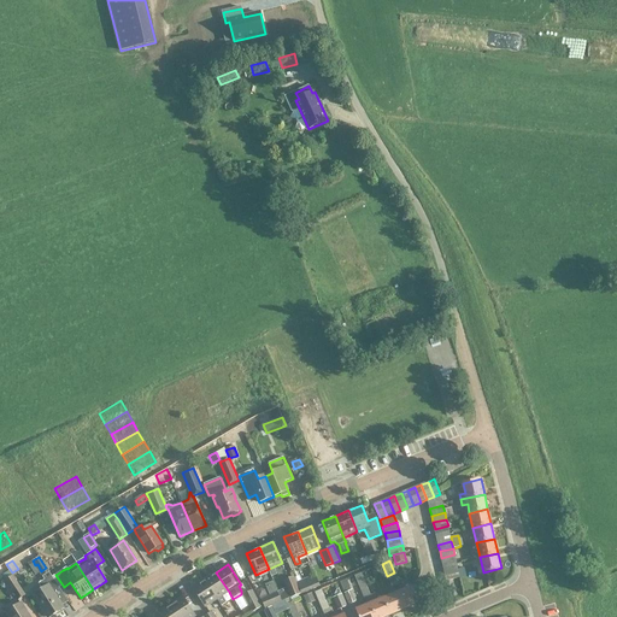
[(25,595),(13,576),(10,571),(3,576),(18,600),(25,595)]
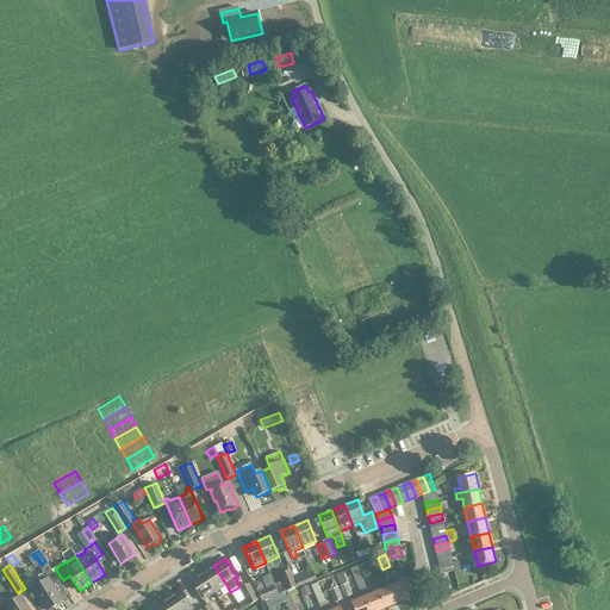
[(453,565),(440,567),(441,574),(455,571),(453,565)]
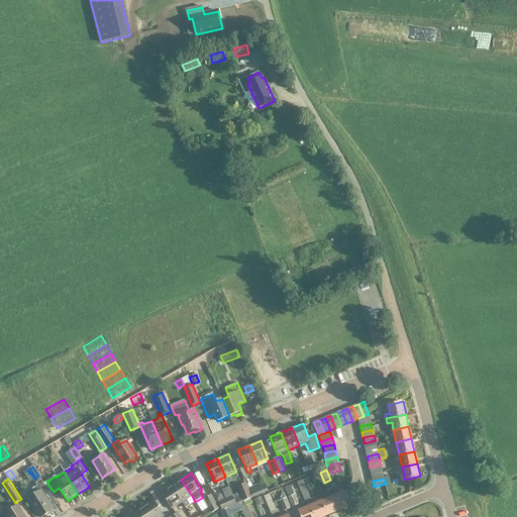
[(39,516),(41,516),(54,510),(44,497),(50,493),(41,480),(35,484),(37,486),(32,489),(35,494),(28,499),(39,516)]
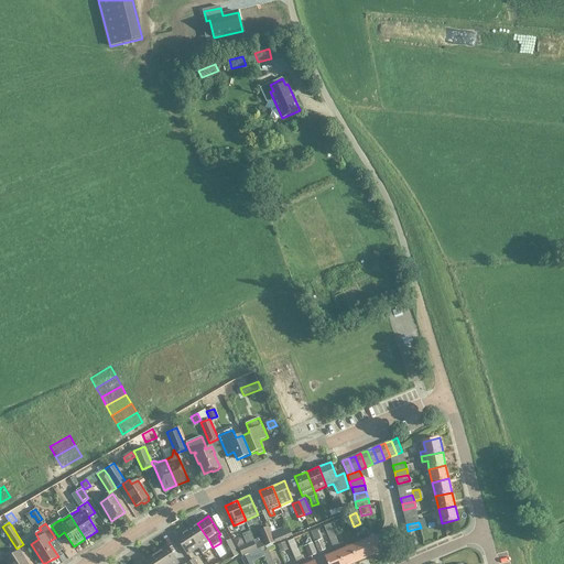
[(197,523),(187,530),(198,549),(202,554),(207,551),(203,545),(209,541),(197,523)]
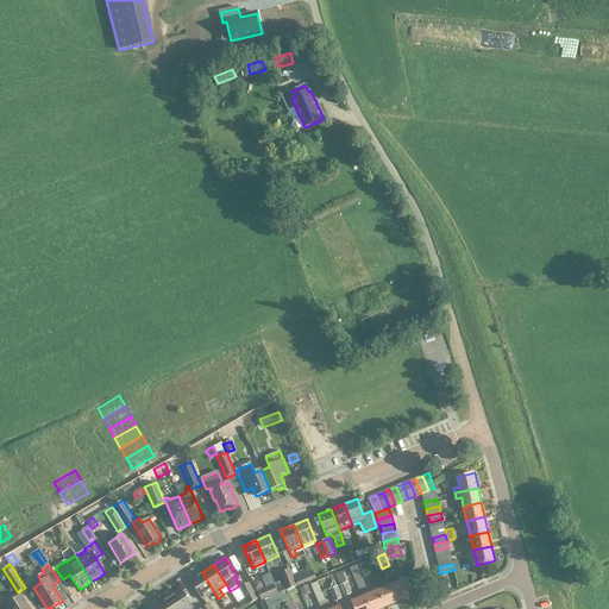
[(357,565),(350,569),(355,581),(362,577),(357,565)]
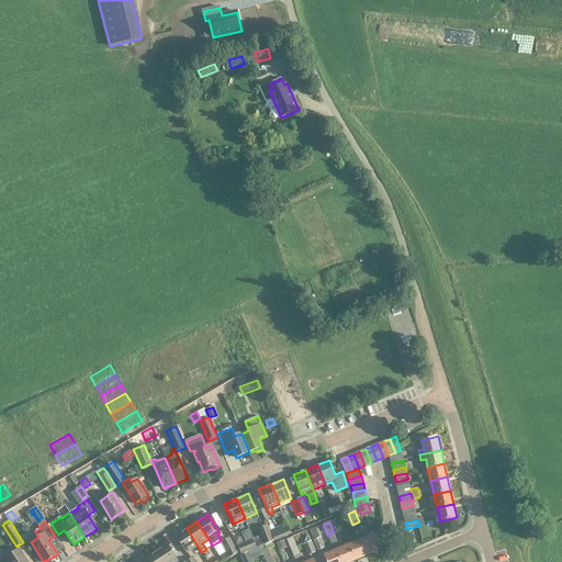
[(359,521),(352,525),(358,536),(363,532),(359,521)]
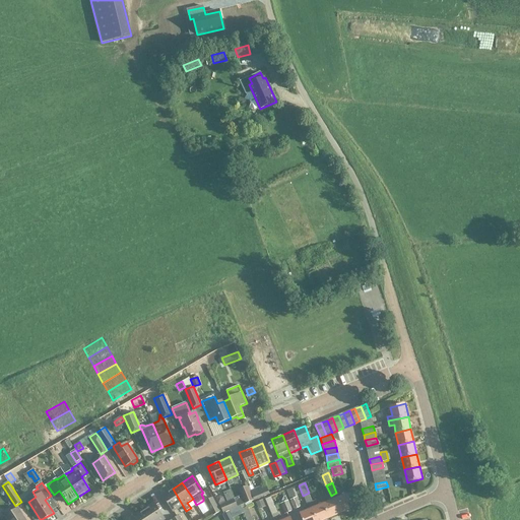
[(254,501),(252,496),(248,485),(239,490),(246,504),(254,501)]
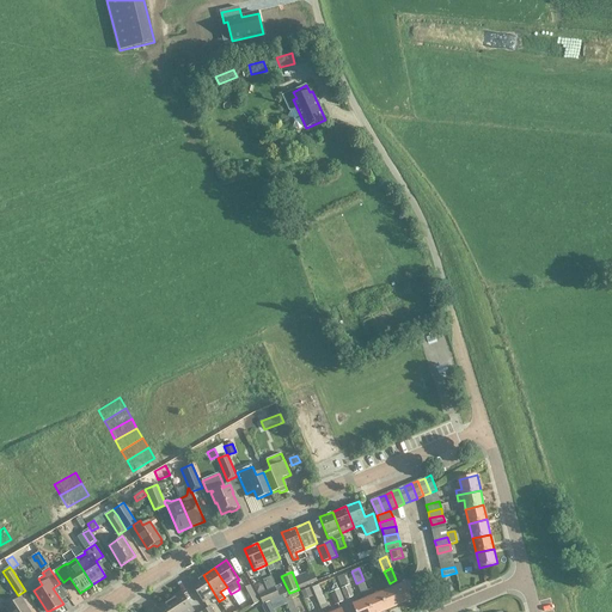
[(215,595),(203,575),(191,583),(203,603),(215,595)]
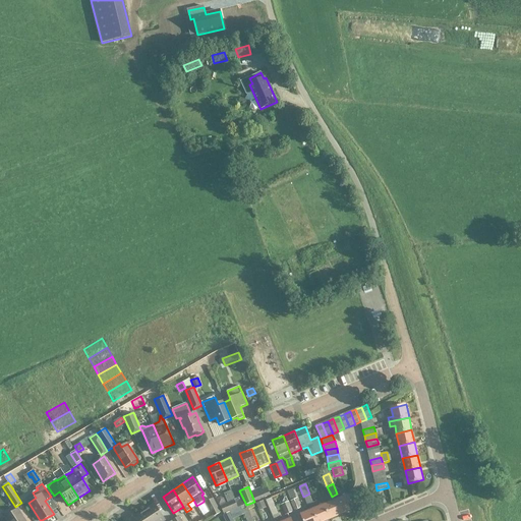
[(254,502),(271,496),(269,490),(252,497),(254,502)]
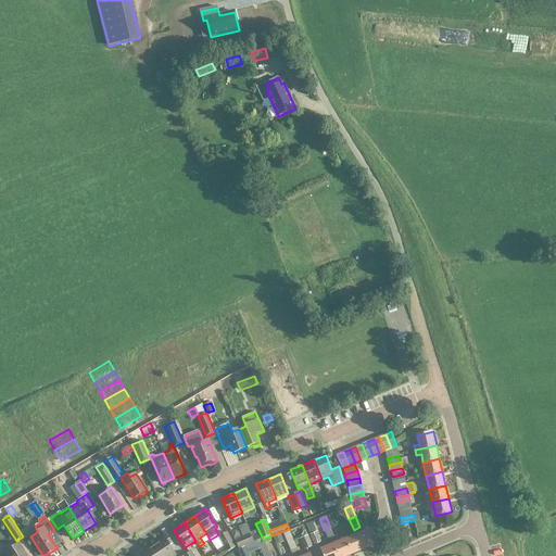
[(330,527),(324,530),(328,540),(331,538),(333,536),(330,527)]
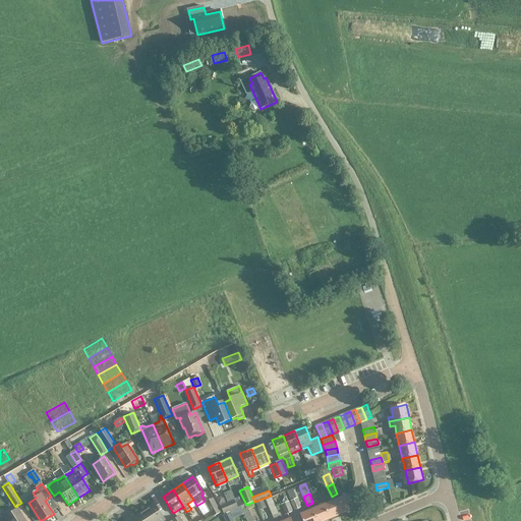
[(348,495),(336,500),(342,514),(354,509),(348,495)]
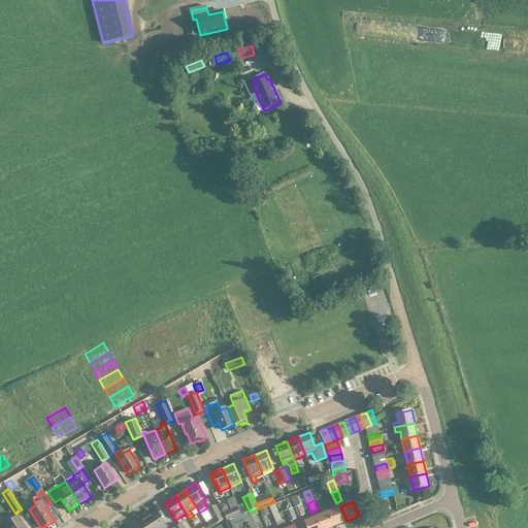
[(273,517),(279,515),(275,504),(269,506),(273,517)]
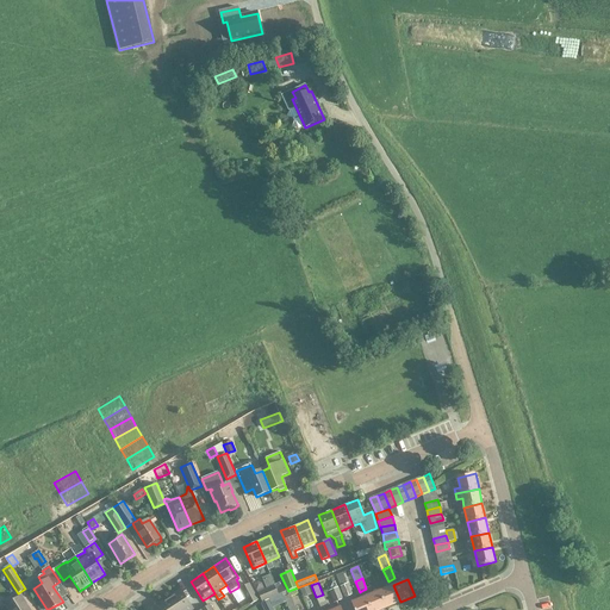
[(259,601),(250,584),(241,589),(249,605),(259,601)]
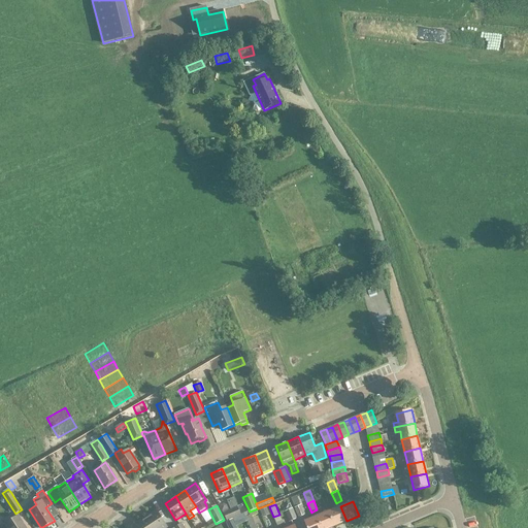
[(297,513),(299,518),(305,515),(300,505),(295,507),(297,513)]
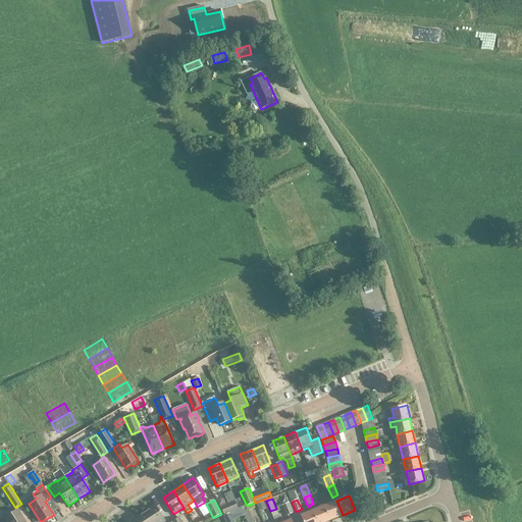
[(313,504),(311,505),(318,521),(326,521),(331,520),(325,506),(323,500),(313,504)]
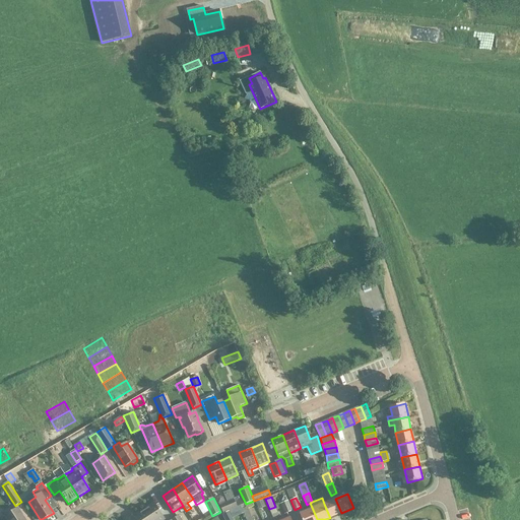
[(223,514),(230,511),(238,508),(234,499),(220,505),(223,514)]
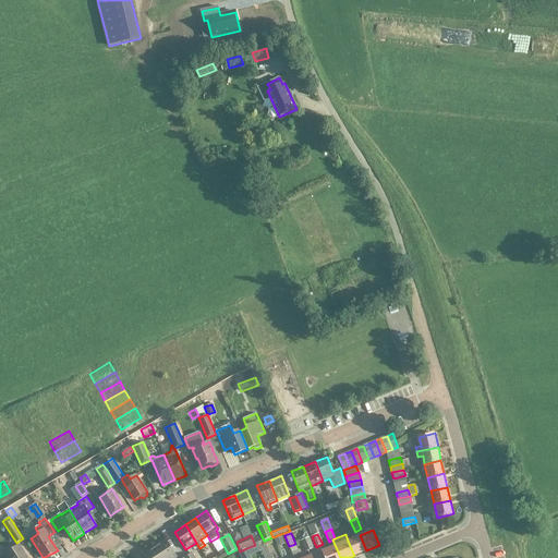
[(360,535),(348,541),(354,556),(366,550),(360,535)]
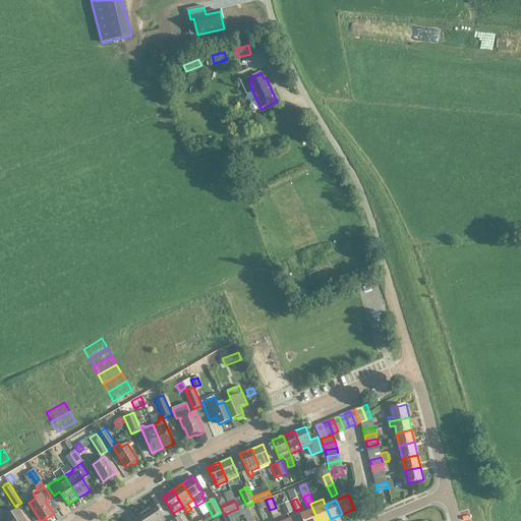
[(287,514),(292,512),(288,503),(283,505),(287,514)]
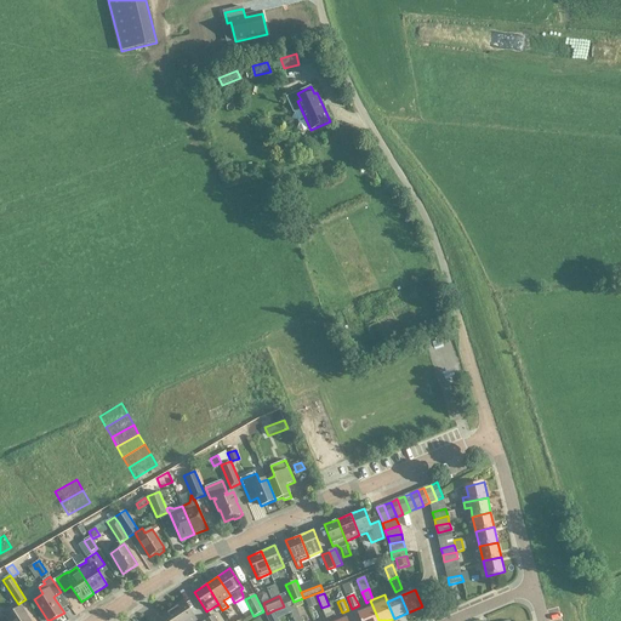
[(172,609),(180,620),(195,620),(198,620),(184,600),(172,609)]
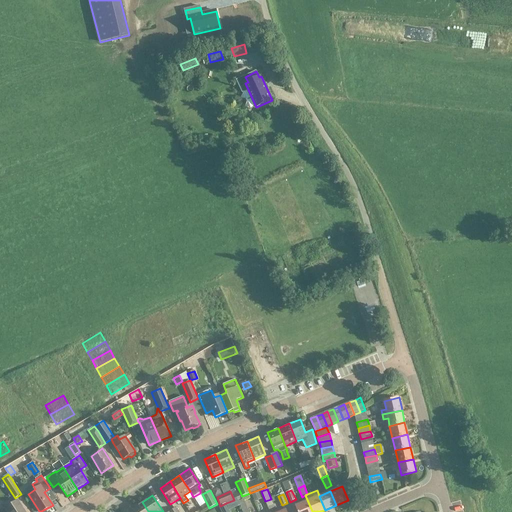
[(302,503),(296,506),(298,511),(312,511),(305,495),(302,497),(300,498),(302,503)]
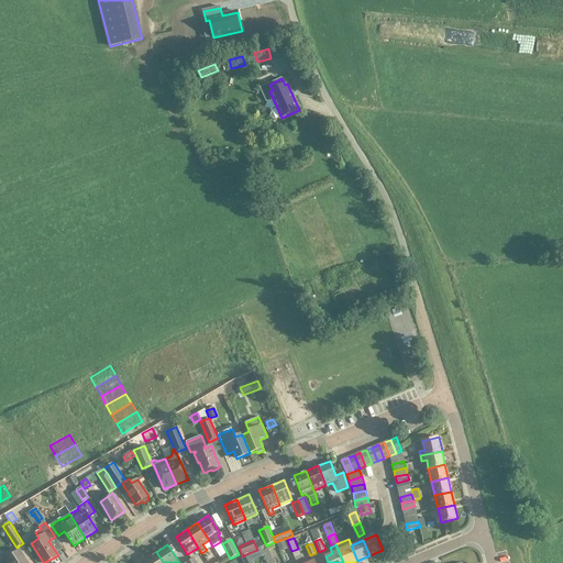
[(266,562),(273,560),(268,549),(262,551),(266,562)]
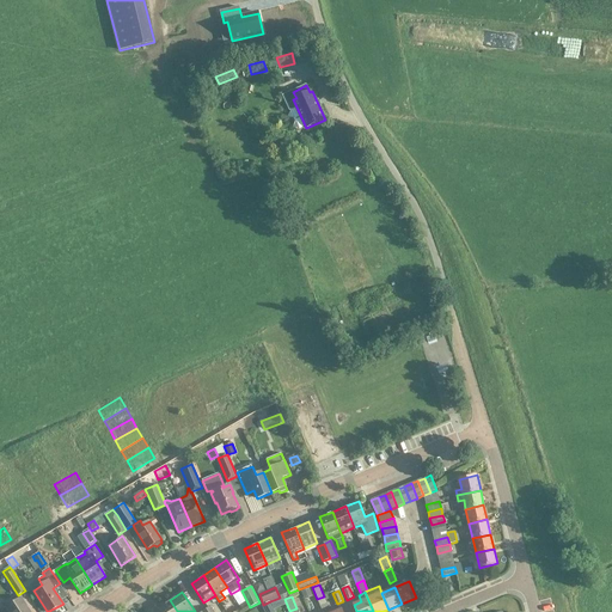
[(324,597),(317,599),(322,610),(322,611),(325,610),(329,607),(324,597)]
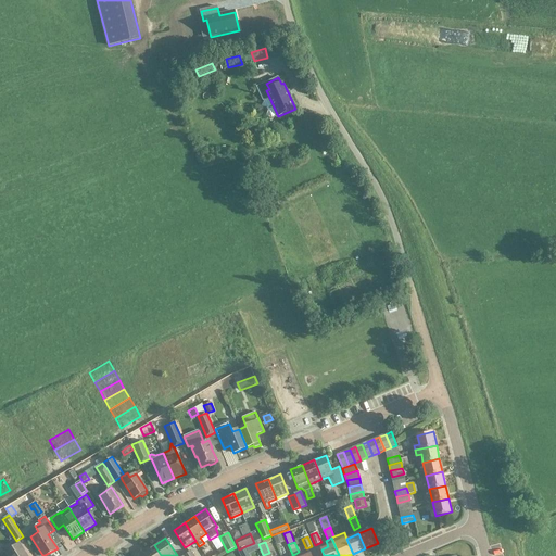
[(27,555),(20,544),(5,553),(8,555),(27,555)]
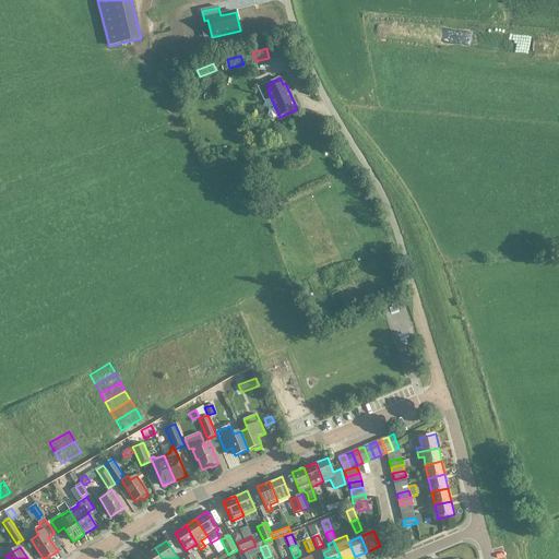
[(162,558),(155,548),(144,555),(146,558),(162,558)]
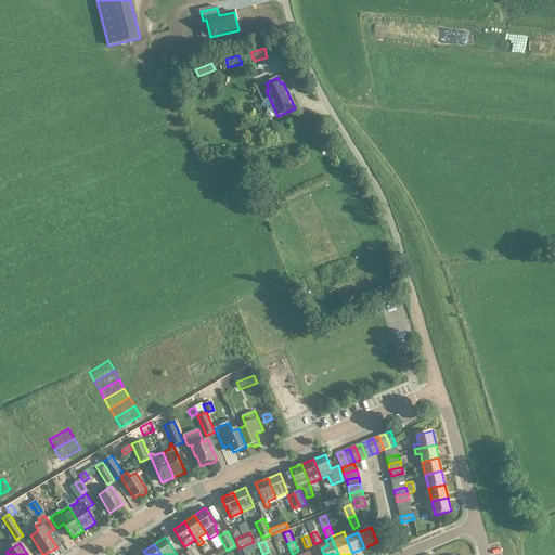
[(249,554),(245,545),(237,550),(240,554),(249,554)]
